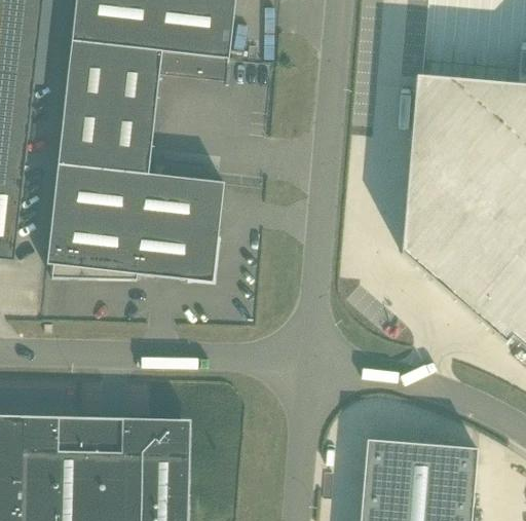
[(0,0),(0,257),(13,259),(41,0),(0,0)]
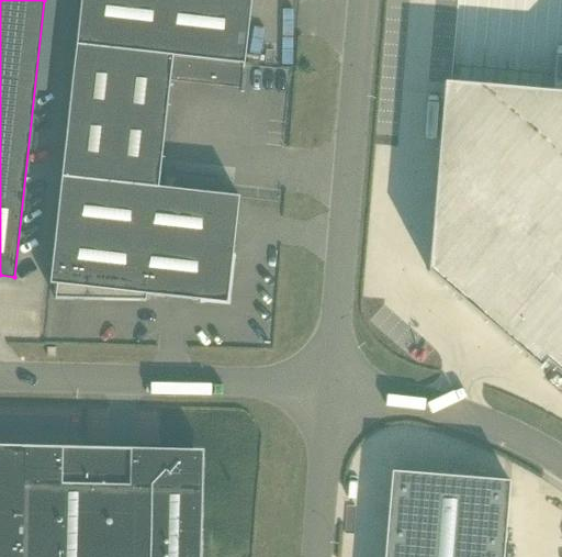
[(79,0),(49,280),(56,281),(55,294),(146,291),(199,297),(199,299),(204,300),(204,299),(229,301),(229,282),(231,282),(233,266),(232,266),(233,257),(234,257),(234,252),(232,251),(238,193),(158,185),(170,77),(240,85),(239,88),(243,88),(245,71),(243,70),(249,0),(79,0)]
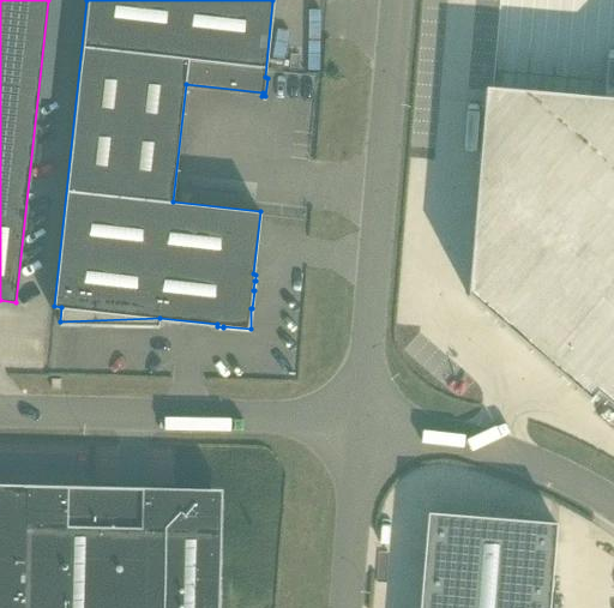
[(613,96),(485,86),(467,293),(590,398),(596,391),(613,407),(613,96)]
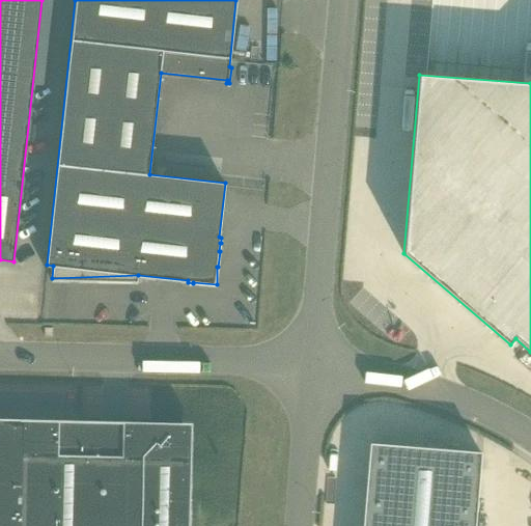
[(0,525),(188,525),(191,457),(186,457),(186,431),(123,428),(123,425),(59,423),(59,419),(0,417),(0,525)]
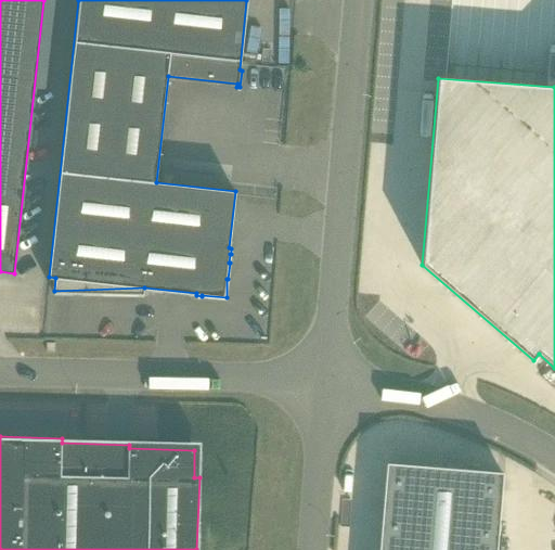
[(495,549),(503,472),(387,462),(379,549),(495,549)]
